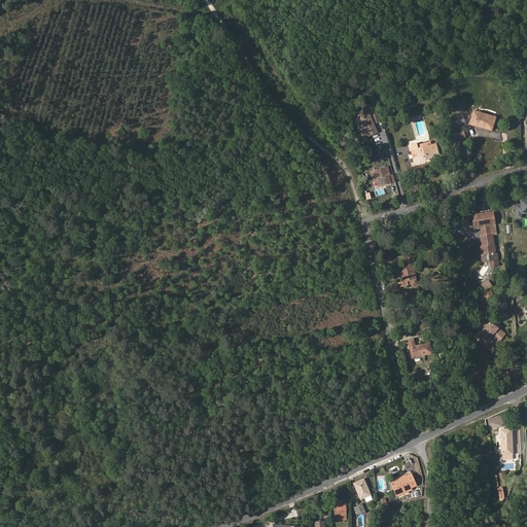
[(483,94),(481,82),(468,85),(470,95),(478,93),(478,95),(483,94)]
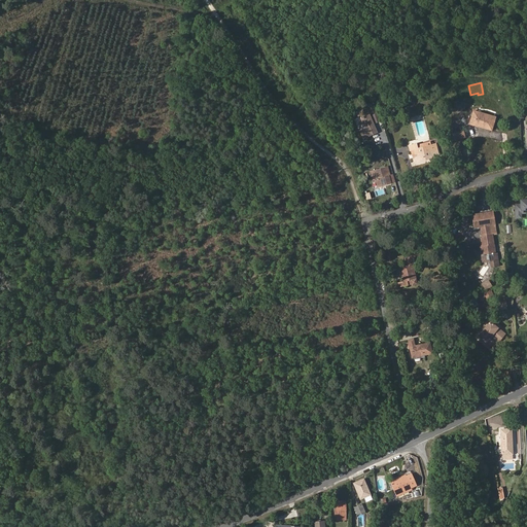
[(468,84),(461,86),(461,84),(454,86),(455,93),(457,99),(462,98),(462,99),(467,98),(466,97),(470,96),(470,95),(468,85),(468,84)]
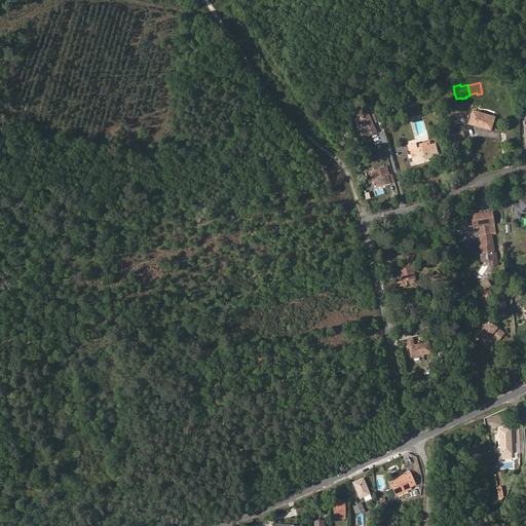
[(456,99),(454,92),(447,94),(449,104),(457,102),(456,99)]
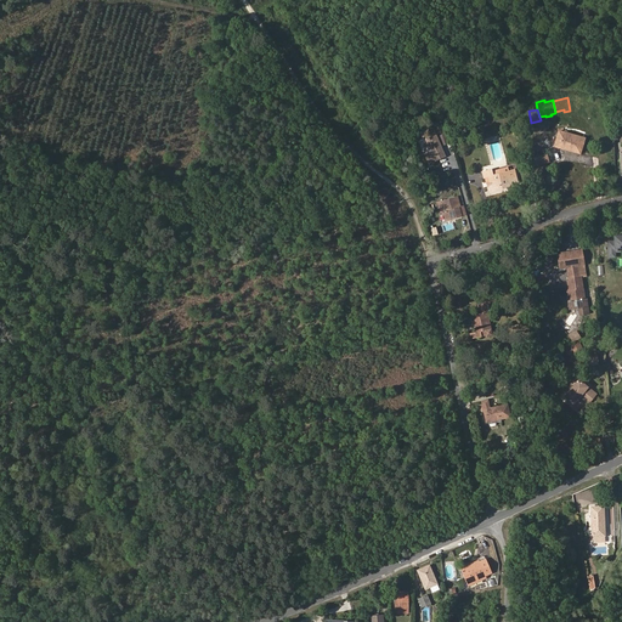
[(578,152),(583,136),(558,129),(558,130),(554,142),(553,146),(563,150),(563,147),(578,152)]
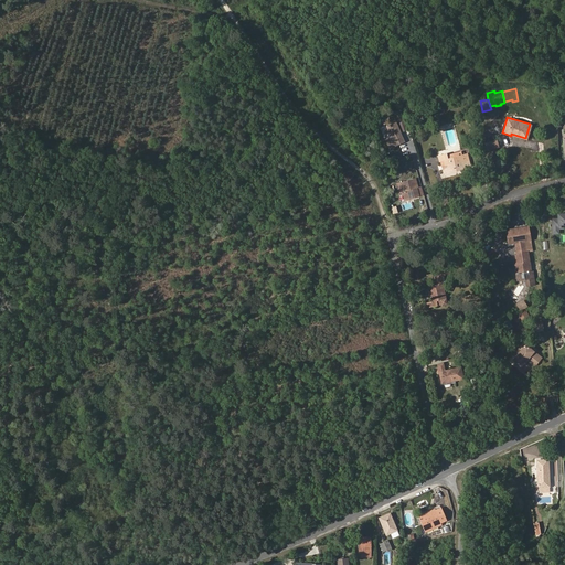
[(405,141),(396,121),(385,126),(390,137),(384,139),(388,149),(405,141)]
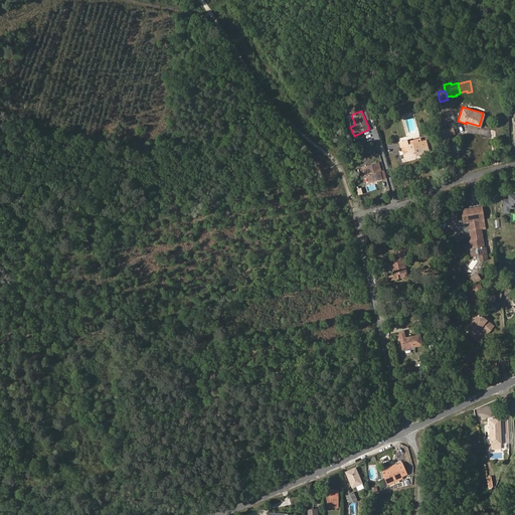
[(479,126),(466,122),(466,124),(481,128),(485,114),(483,113),(479,126)]
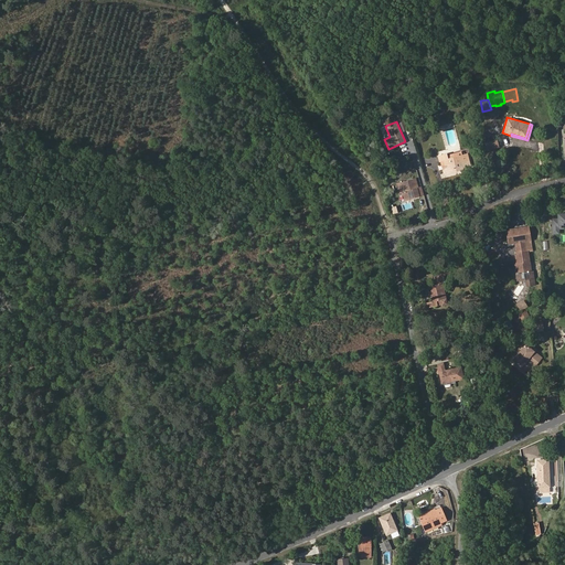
[(499,147),(497,139),(482,142),(484,151),(499,147)]
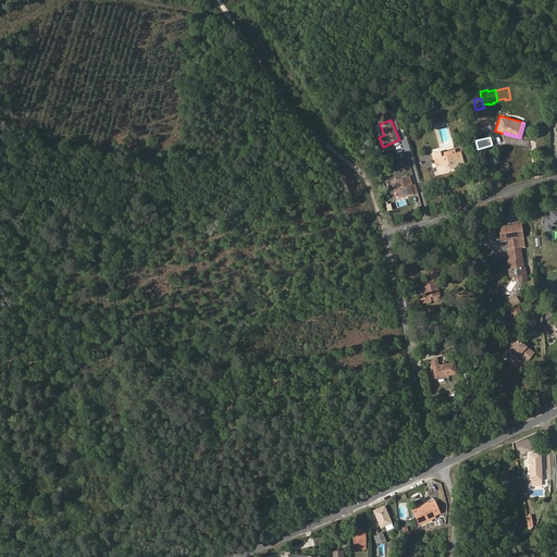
[(463,163),(460,152),(447,156),(446,151),(441,153),(440,151),(432,153),(433,159),(434,159),(437,171),(440,170),(440,171),(459,165),(459,164),(463,163)]
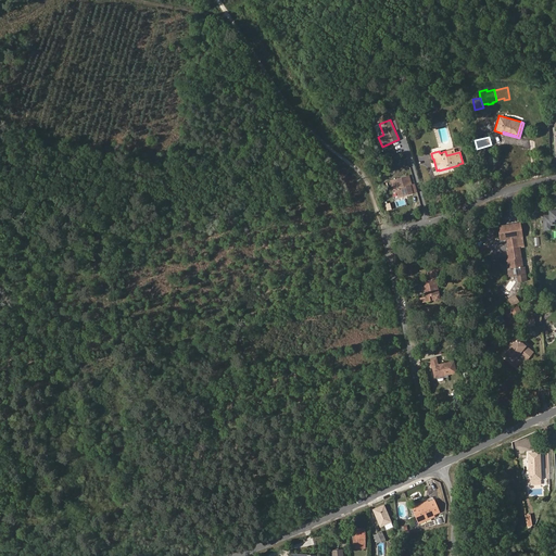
[(416,192),(415,185),(412,185),(409,176),(390,181),(393,190),(396,189),(397,196),(405,193),(406,194),(416,192)]
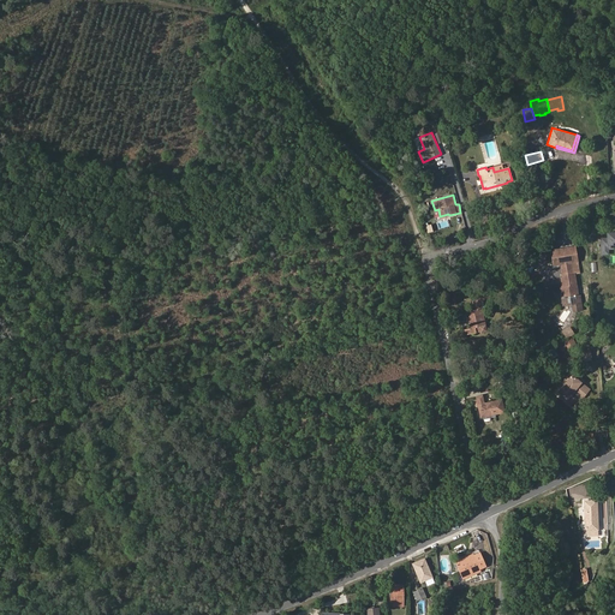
[(614,231),(605,231),(605,238),(599,238),(601,255),(609,255),(609,249),(614,249),(614,248),(614,246),(614,231)]
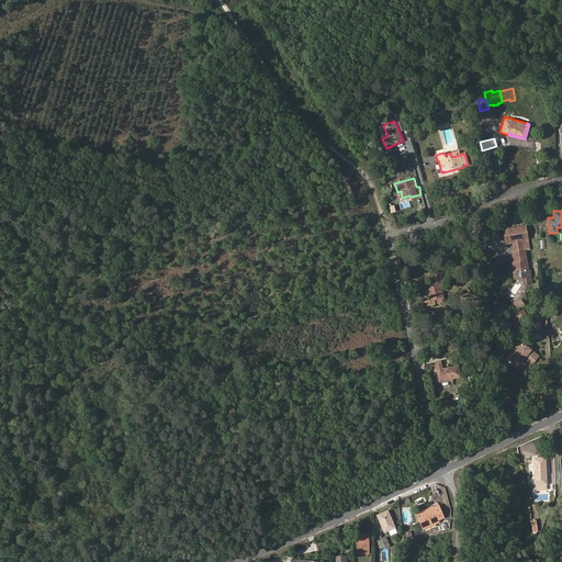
[(528,239),(526,224),(502,228),(505,243),(512,242),(528,239)]
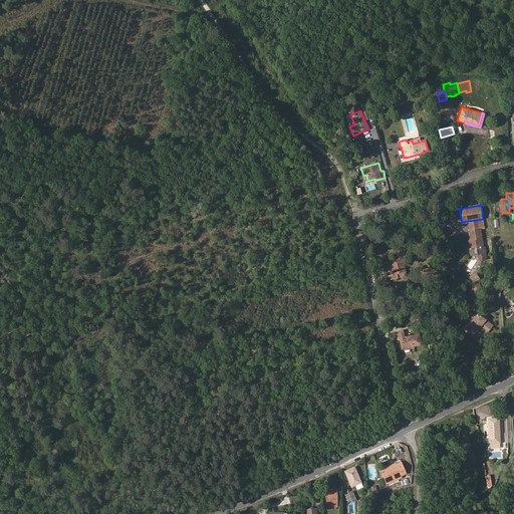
[(485,229),(483,219),(468,221),(470,230),(480,228),(481,229),(485,229)]
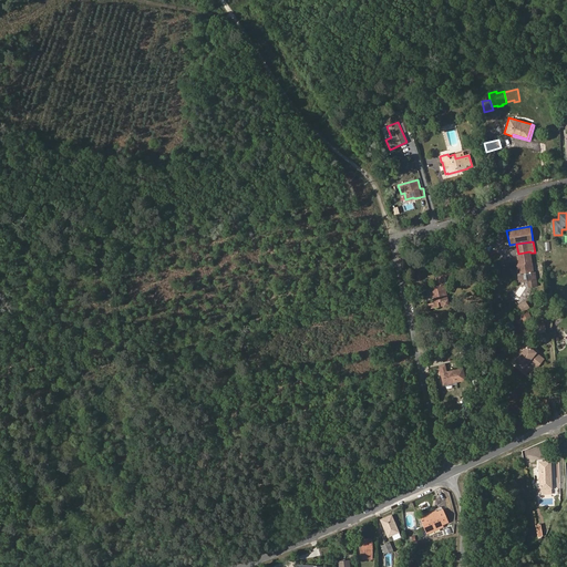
[(537,286),(535,271),(533,272),(531,253),(529,251),(518,254),(516,254),(517,263),(517,265),(516,265),(518,282),(526,280),(527,287),(537,286)]
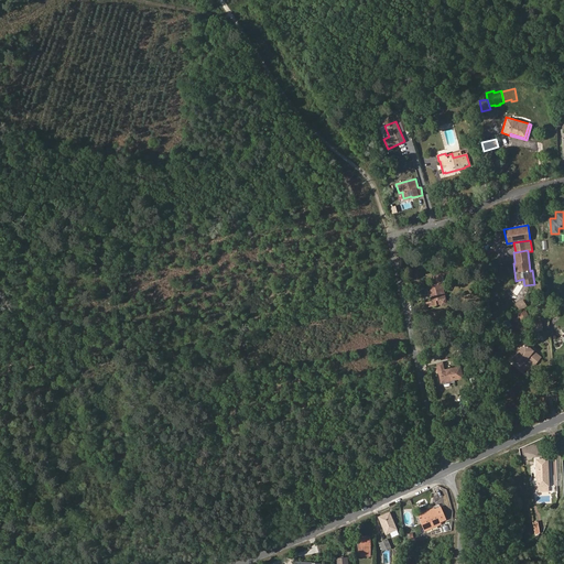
[(444,299),(442,288),(443,286),(441,277),(443,275),(448,274),(447,268),(432,271),(435,283),(426,285),(429,295),(431,294),(432,301),(426,302),(427,307),(436,305),(435,301),(440,300),(441,304),(441,305),(447,303),(445,297),(444,299)]
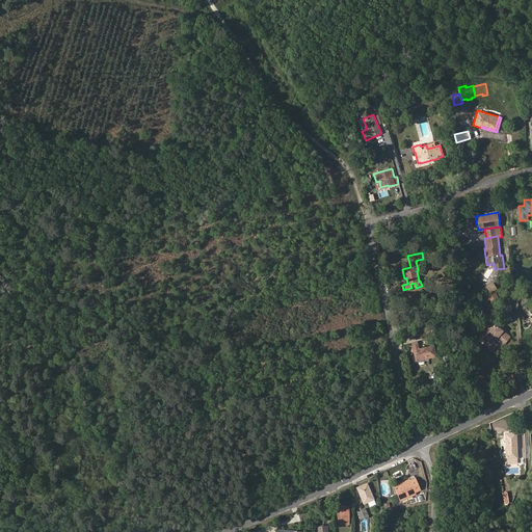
[(497,289),(493,283),(485,287),(489,293),(497,289)]
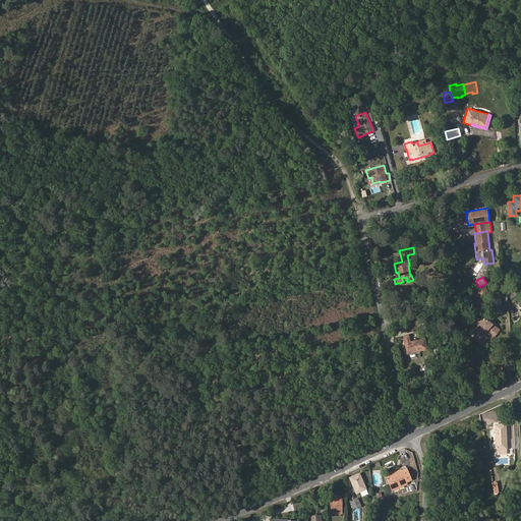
[(488,291),(485,286),(478,290),(481,295),(488,291)]
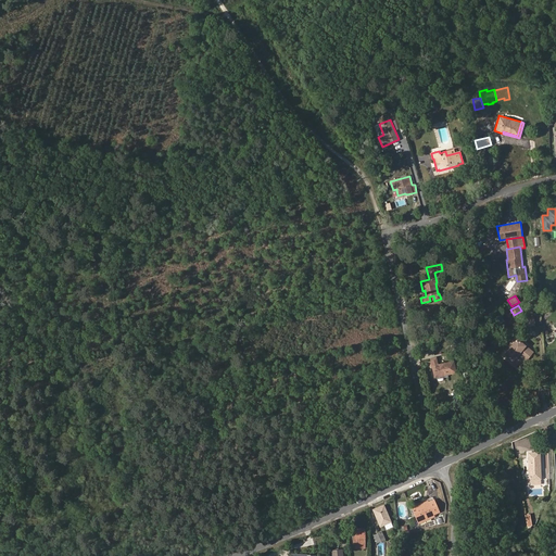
[(504,320),(501,315),(492,320),(496,326),(504,320)]
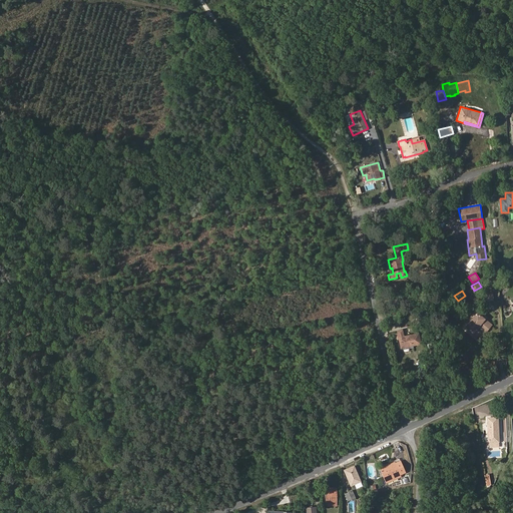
[(486,302),(494,301),(493,294),(485,295),(486,302)]
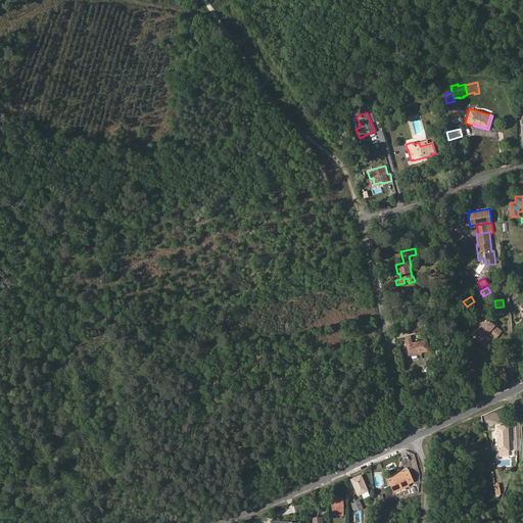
[(424,314),(422,306),(415,310),(417,316),(424,314)]
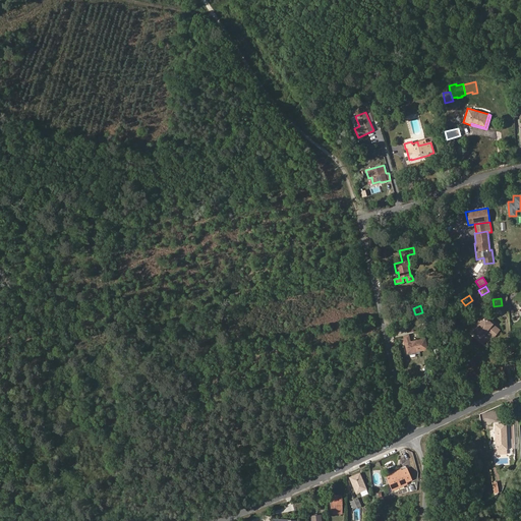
[(500,330),(484,317),(473,332),(480,338),(485,332),(493,338),(500,330)]
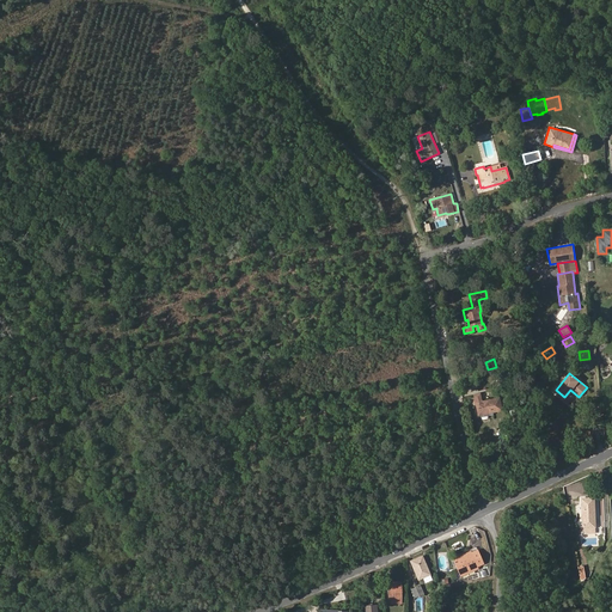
[(478,415),(502,410),(499,398),(482,402),(479,393),(475,395),(478,415)]
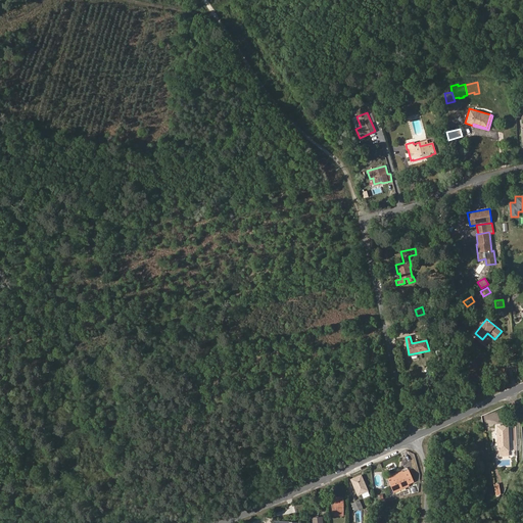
[(509,450),(508,425),(496,426),(497,443),(498,443),(498,450),(509,450)]
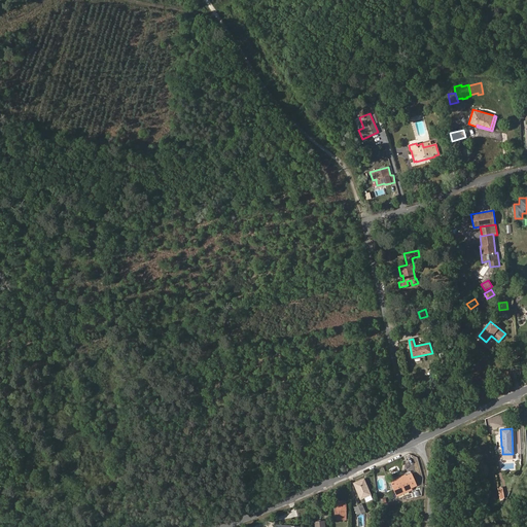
[(416,485),(411,473),(406,476),(406,475),(390,482),(394,492),(396,495),(412,489),(411,488),(416,485)]
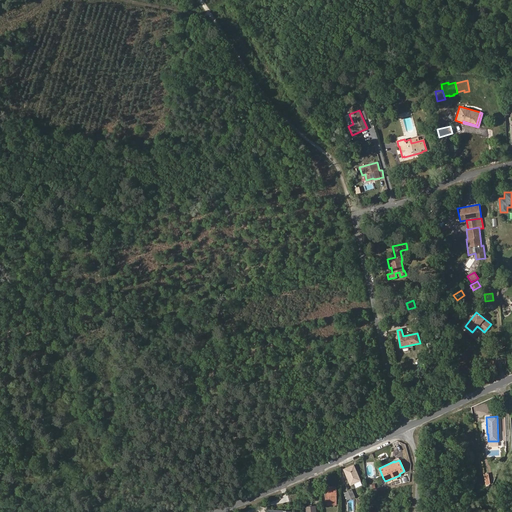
[(360,480),(353,465),(344,469),(350,484),(360,480)]
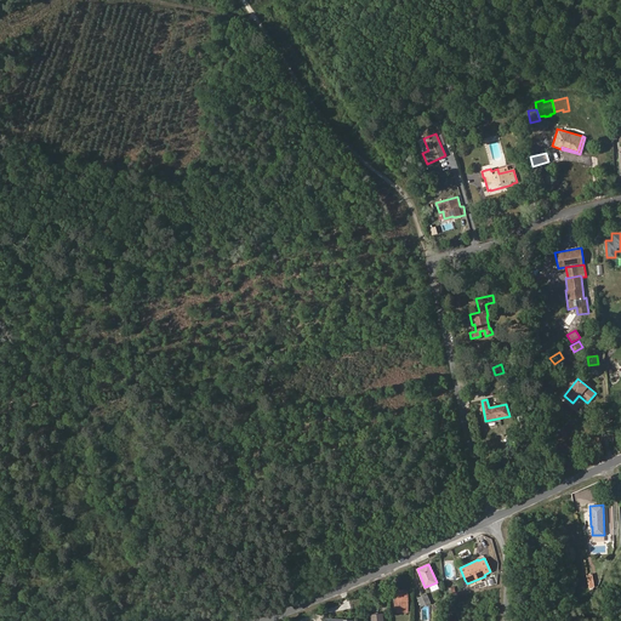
[(408,611),(406,591),(396,591),(396,603),(397,603),(397,605),(397,611),(408,611)]
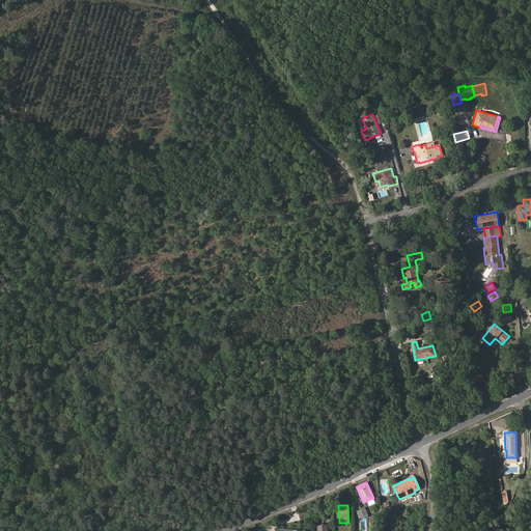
[(367,515),(364,507),(357,511),(360,519),(367,515)]
